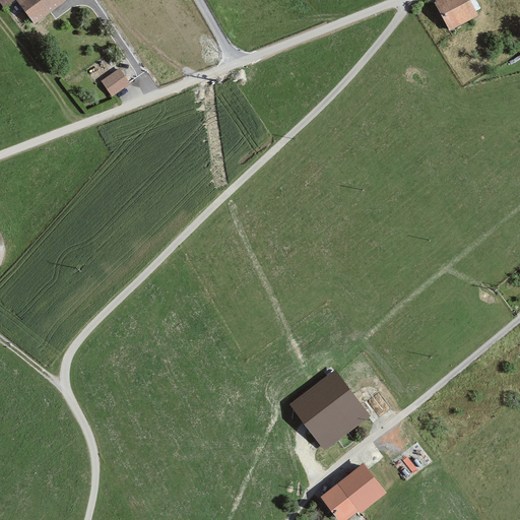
[(0,0),(0,3),(4,9),(16,0),(35,24),(68,1),(67,0),(0,0)]
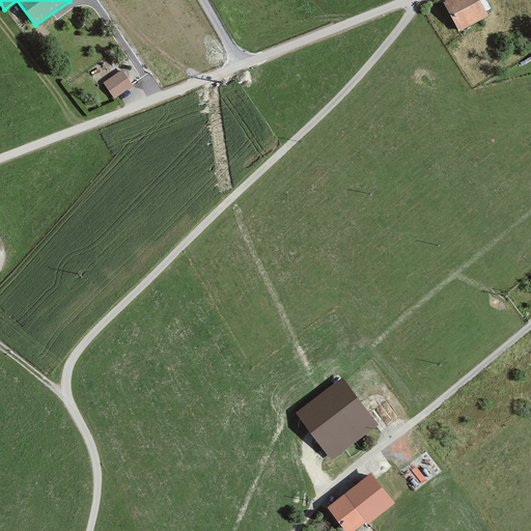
[(481,0),(458,0),(448,6),(463,35),(492,20),(481,0)]
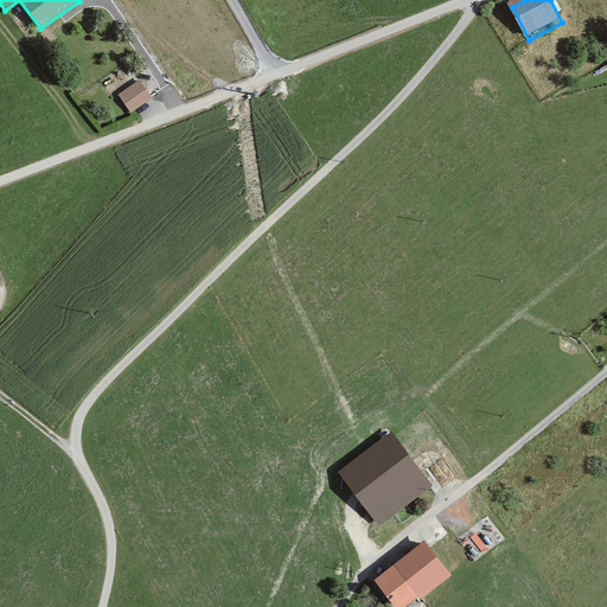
[(140,82),(119,96),(132,115),(153,101),(140,82)]
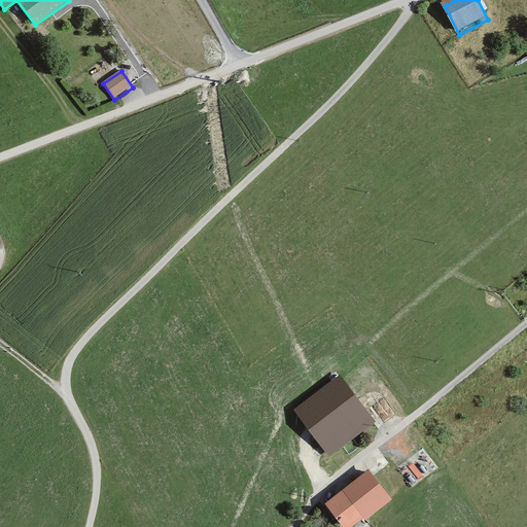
[(342,376),(294,410),(328,457),(376,423),(342,376)]
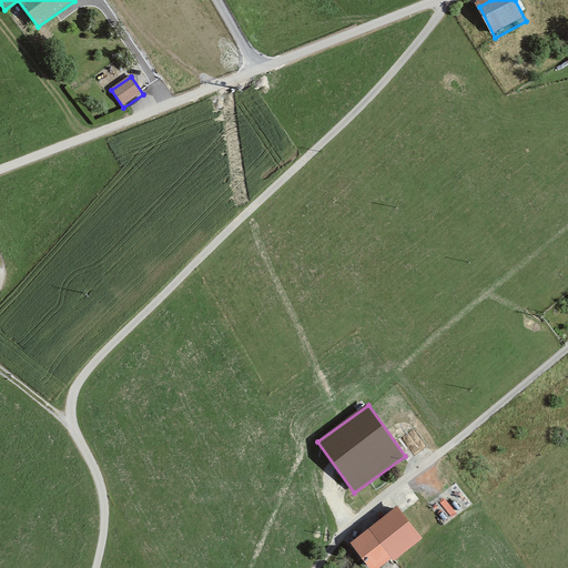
[(396,508),(352,543),(372,567),(381,567),(419,538),(396,508)]
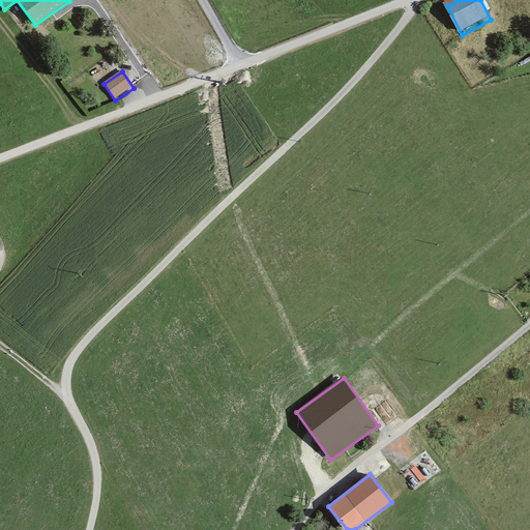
All buildings are outlined.
